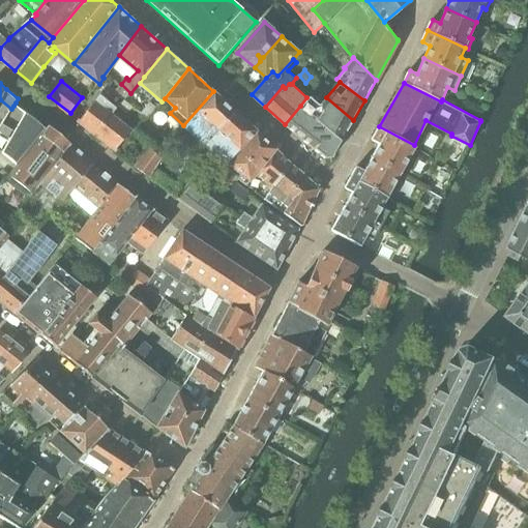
[(115,91),(124,99),(125,99),(130,93),(121,84),(115,91)]
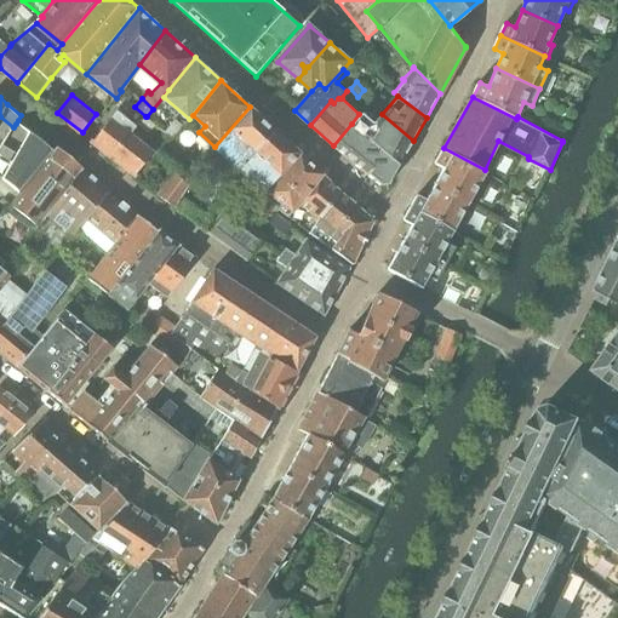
[(213,147),(238,170),(275,130),(250,107),(215,147),(213,147)]
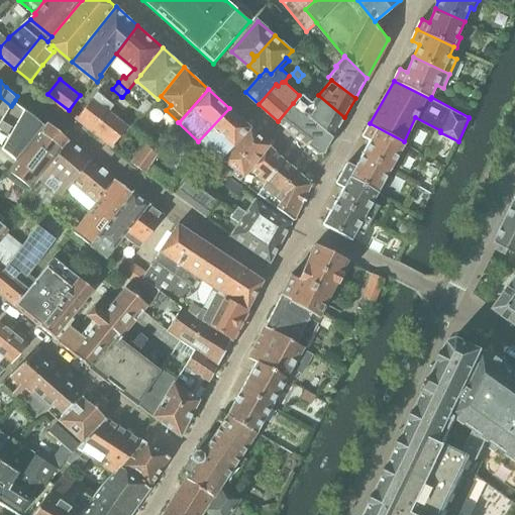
[(110,109),(111,109),(114,104),(98,91),(78,118),(94,130),(110,109)]
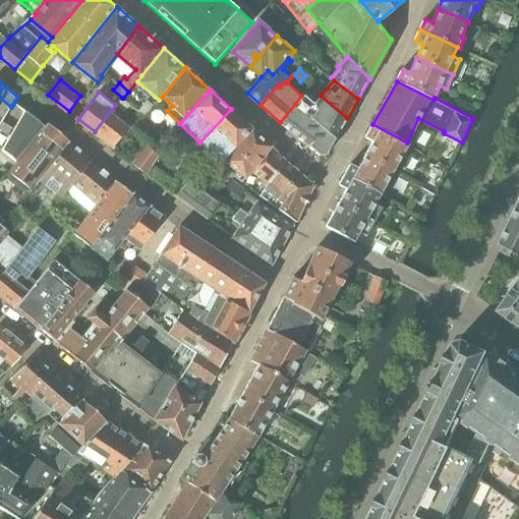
[(301,96),(295,104),(336,137),(347,118),(321,96),(315,102),(313,102),(303,95),(302,97),(301,96)]
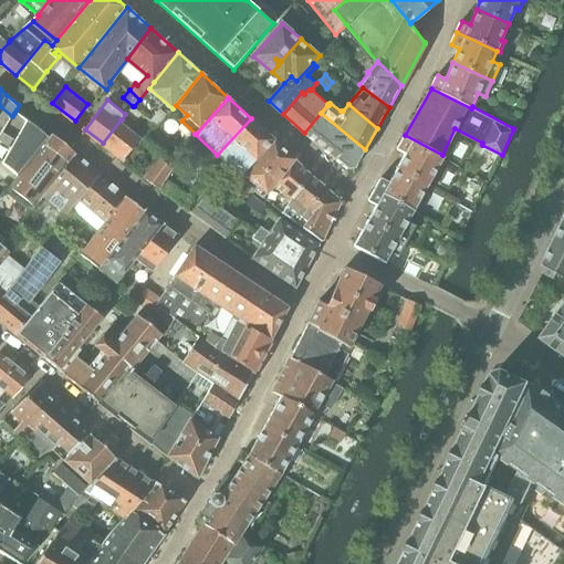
[(143,113),(134,106),(133,106),(127,112),(137,121),(143,113)]
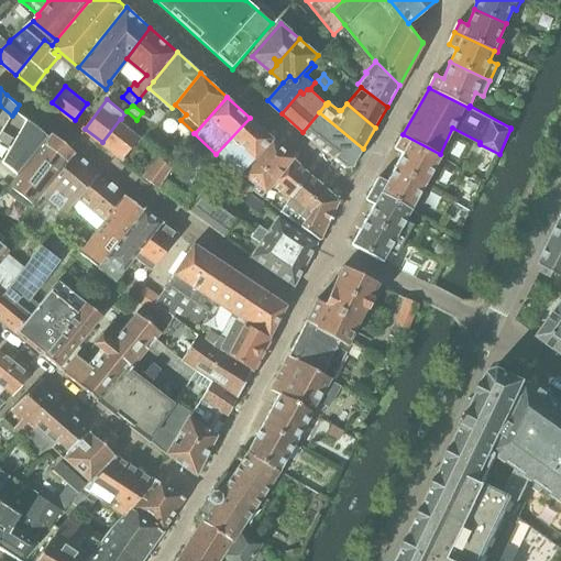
[(157,125),(167,113),(161,108),(151,120),(157,125)]
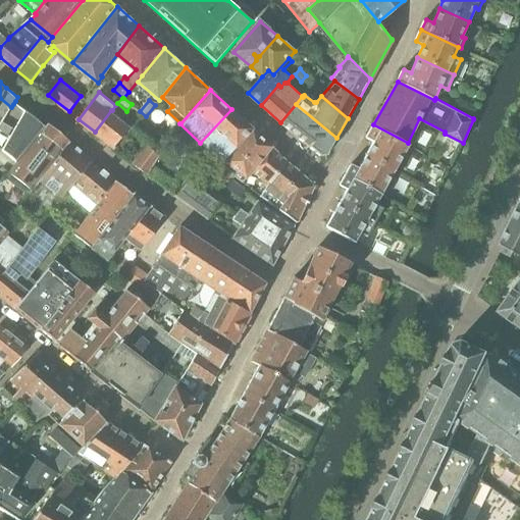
[(336,138),(296,104),(280,122),(321,155),(327,154),(336,138)]
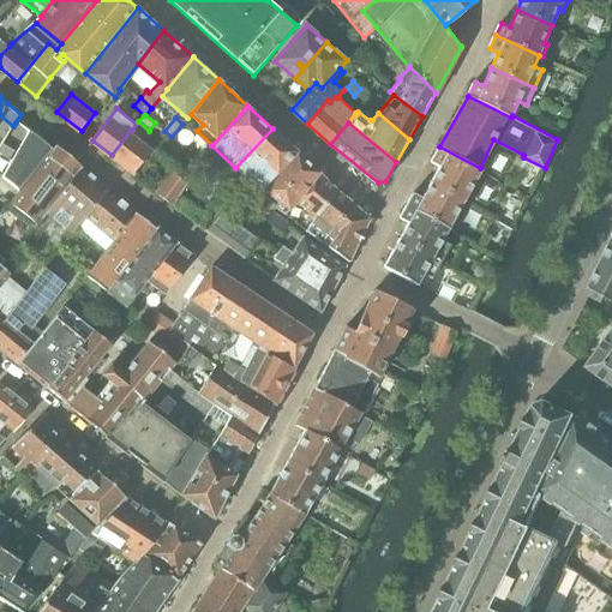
[(297,151),(273,129),(235,168),(261,192),(264,189),(298,151),(297,151)]
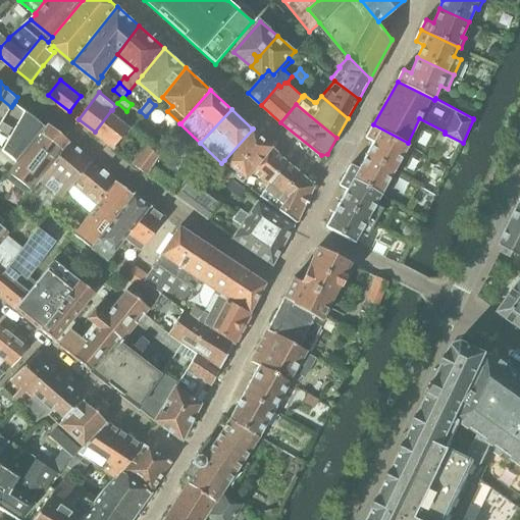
[(3,150),(17,161),(45,125),(26,110),(3,150)]
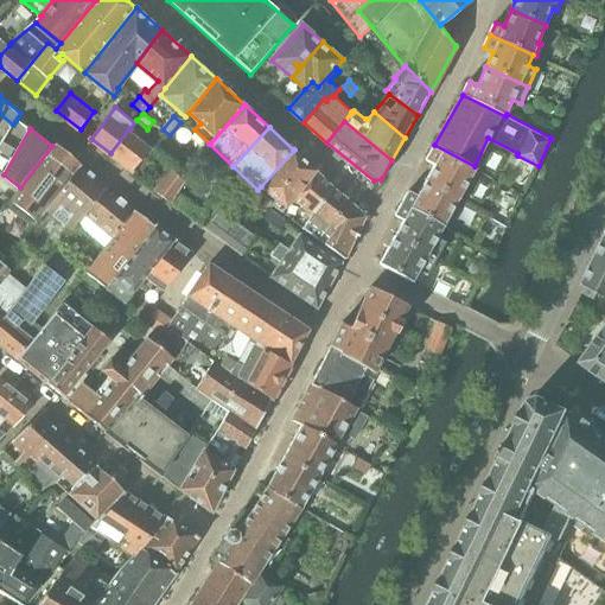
[(145,140),(131,128),(129,128),(110,153),(133,171),(151,148),(142,142),(145,140)]
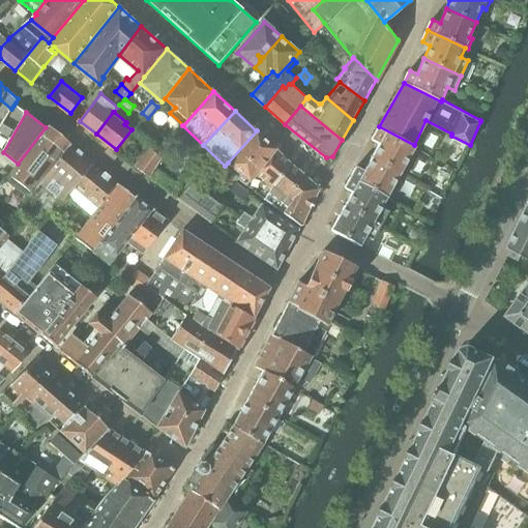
[(0,128),(0,130),(11,138),(16,130),(3,123),(0,128)]
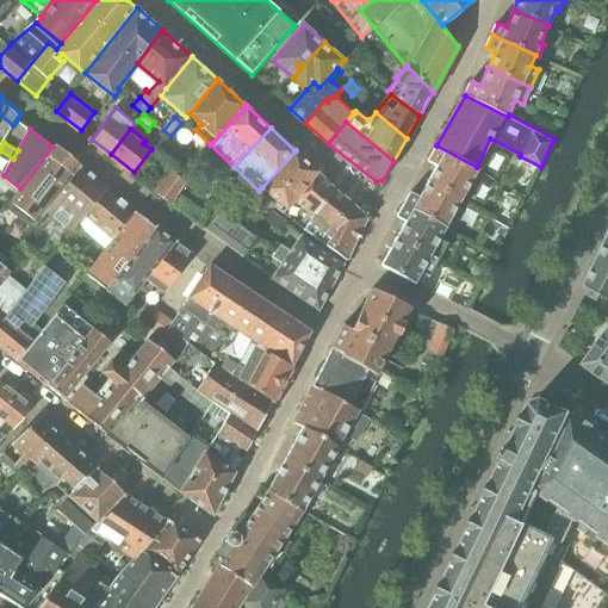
[(20,188),(7,208),(33,228),(47,211),(47,210),(82,163),(56,142),(53,147),(20,188)]
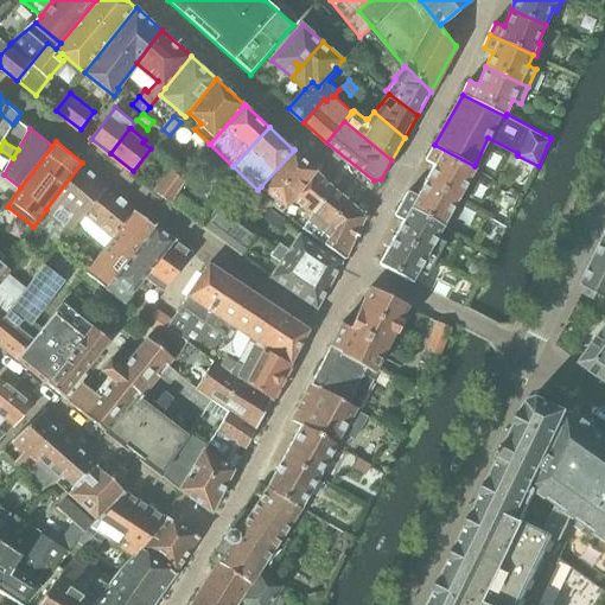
[(475,166),(434,145),(426,158),(435,163),(426,179),(460,198),(476,169),(473,166),(475,166)]
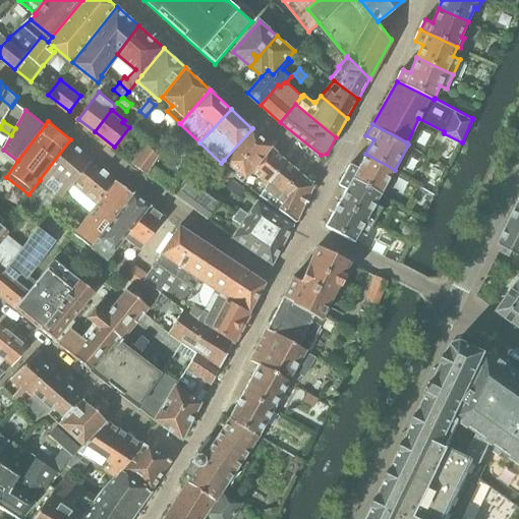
[(252,170),(269,183),(270,184),(287,161),(283,157),(282,158),(278,153),(278,152),(272,146),(252,128),(224,160),(238,171),(235,175),(243,181),(252,170)]
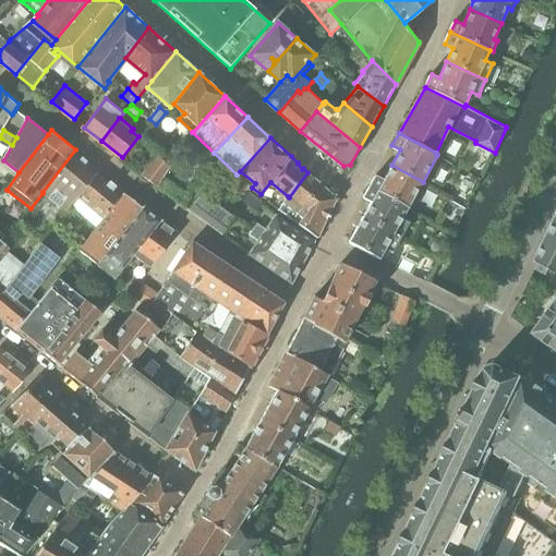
[(43,193),(67,212),(72,205),(98,226),(124,192),(99,171),(89,161),(75,149),(43,192),(43,193)]
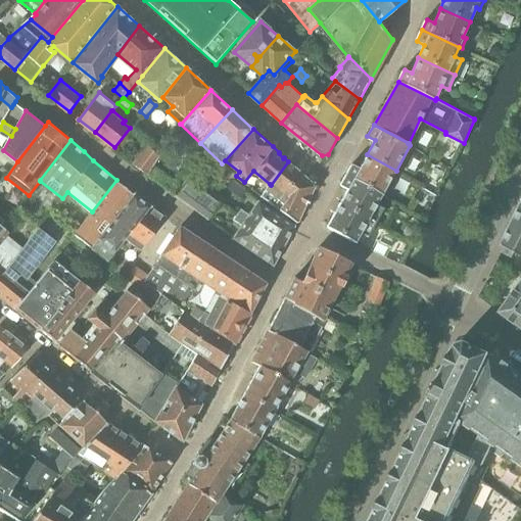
[(148,174),(154,164),(160,154),(147,145),(134,162),(148,174)]
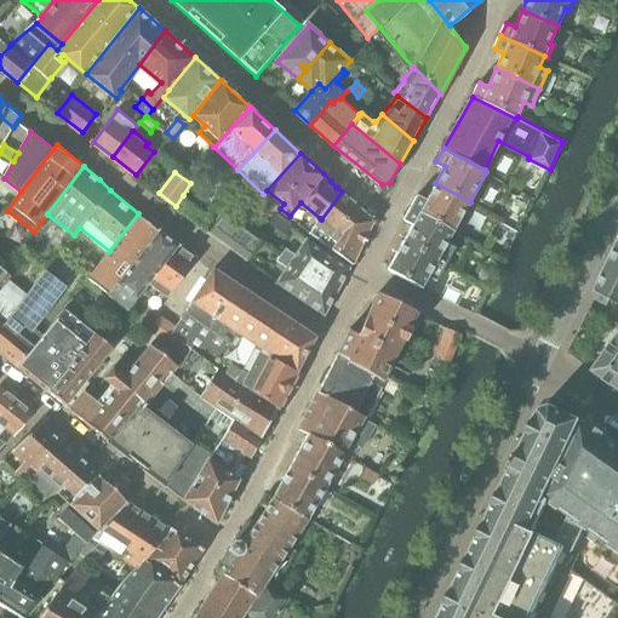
[(455,229),(470,202),(435,183),(427,199),(418,193),(411,206),(455,229)]
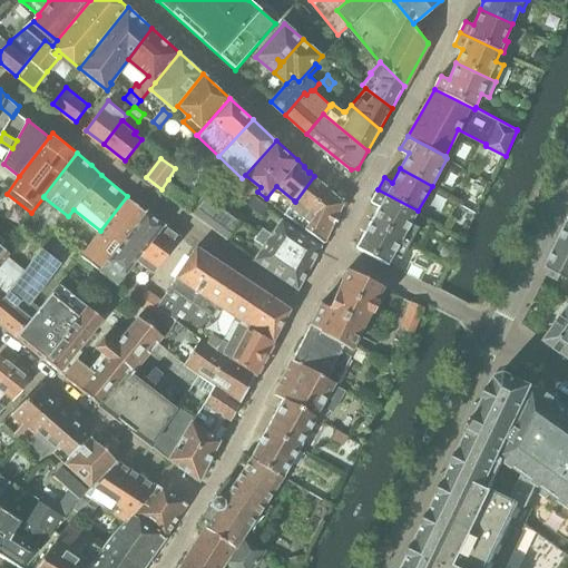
[(317,178),(314,176),(295,202),(294,201),(286,213),(325,241),(344,202),(322,182),(322,183),(316,179),(317,178)]
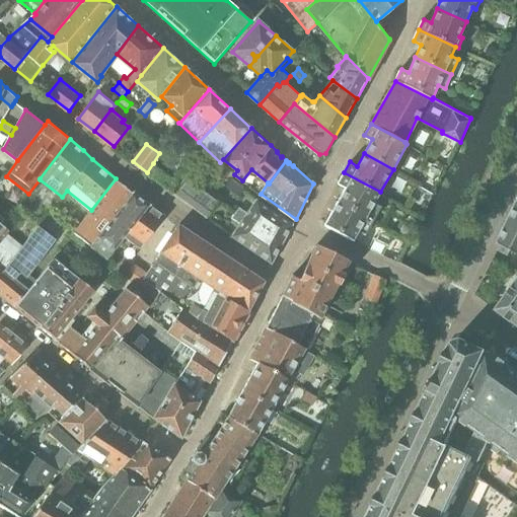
[(199,177),(203,180),(206,182),(212,174),(206,169),(199,177)]
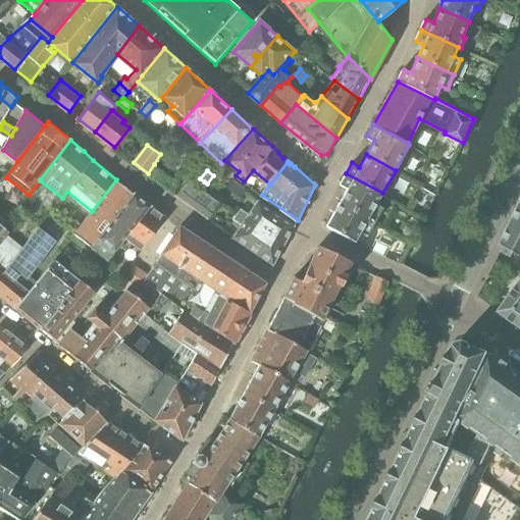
[(178,195),(189,202),(204,182),(200,178),(193,173),(178,195)]
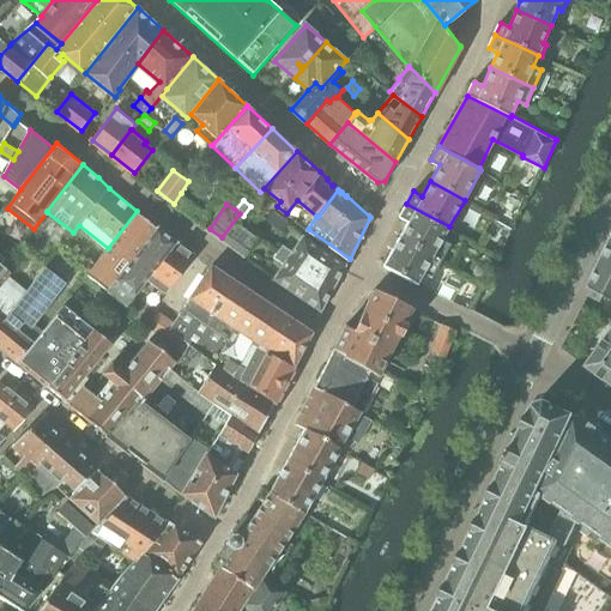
[(400,236),(442,259),(451,243),(442,239),(449,227),(406,204),(399,216),(409,221),(400,236)]
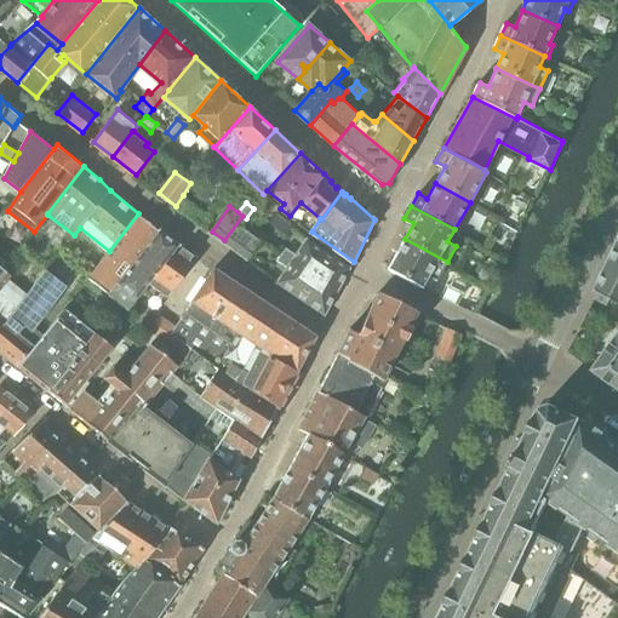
[(292,224),(279,212),(272,222),(286,233),(292,224)]
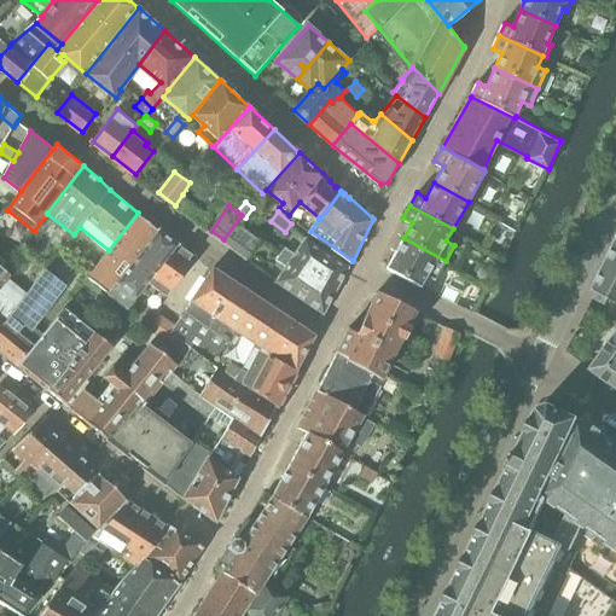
[(138,213),(109,250),(88,277),(108,292),(116,282),(117,282),(160,230),(138,213)]
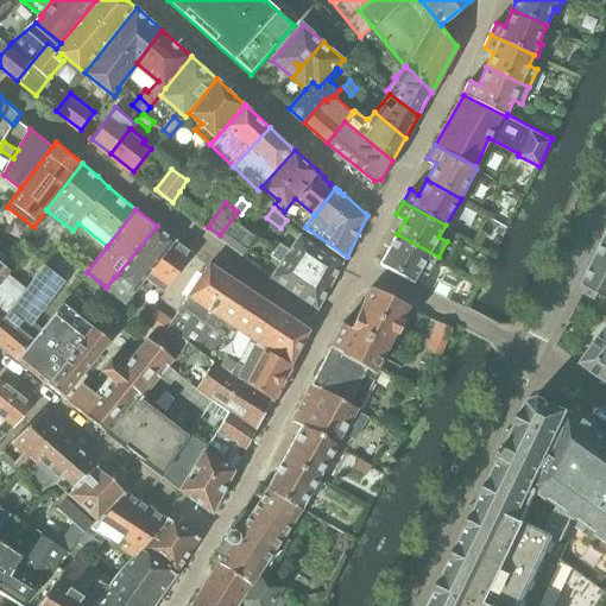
[(250,221),(241,214),(238,212),(220,235),(232,245),(250,221)]
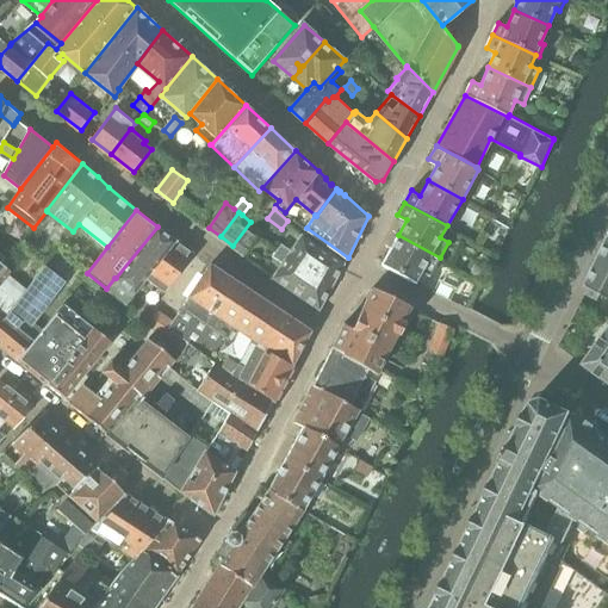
[(262,230),(250,222),(233,246),(244,255),(262,230)]
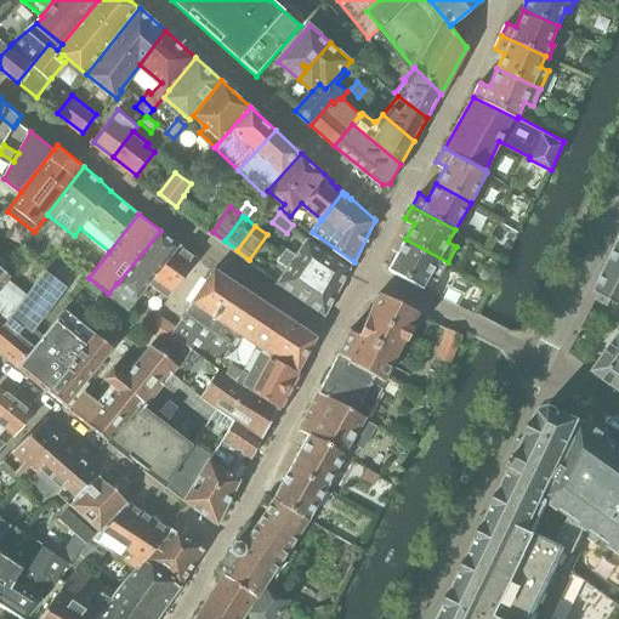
[(117,283),(108,294),(128,311),(149,284),(179,245),(160,231),(118,283),(117,283)]
